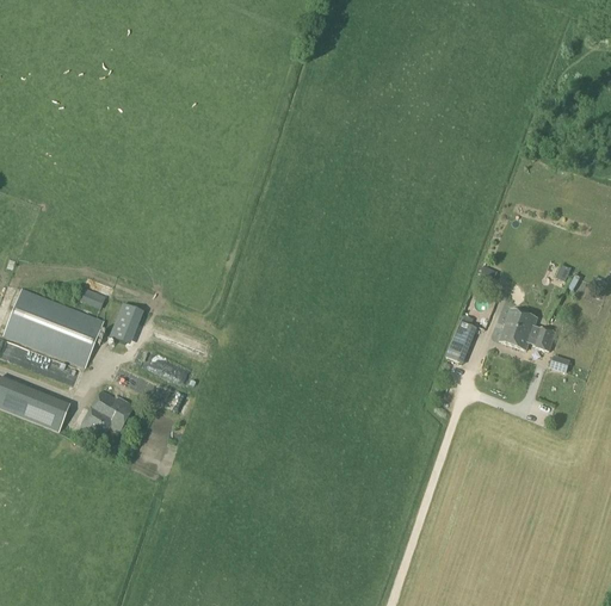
[(557,273),(567,278),(573,265),(562,261),(557,273)]
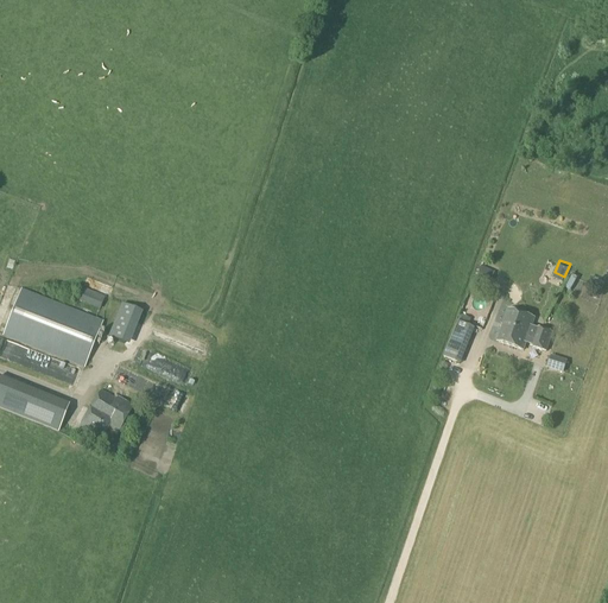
[(489,281),(494,268),(482,264),(476,277),(489,281)]
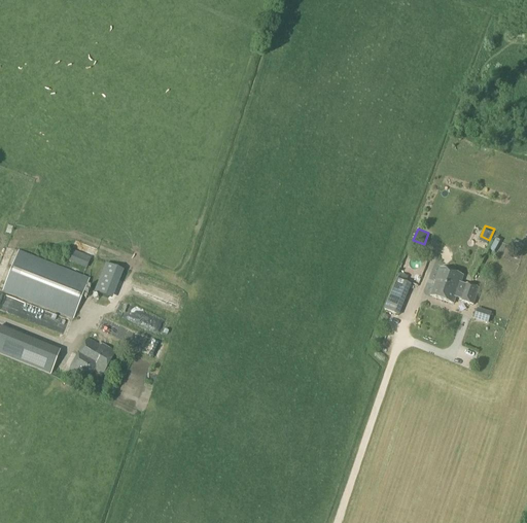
[(67,257),(86,266),(92,254),(71,247),(67,257)]
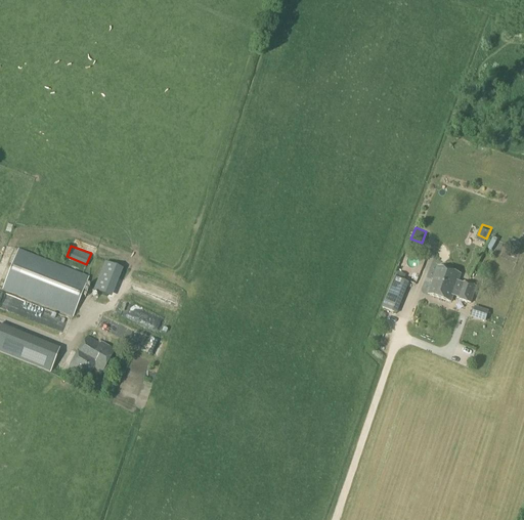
[(2,286),(73,313),(88,274),(18,247),(2,286)]
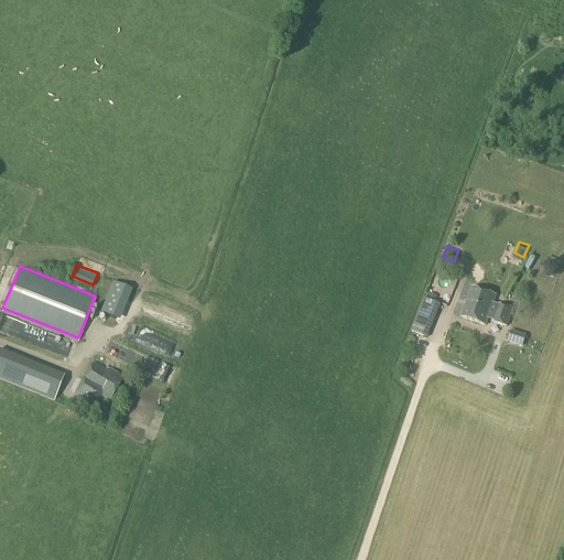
[(105,309),(117,313),(128,284),(117,280),(105,309)]
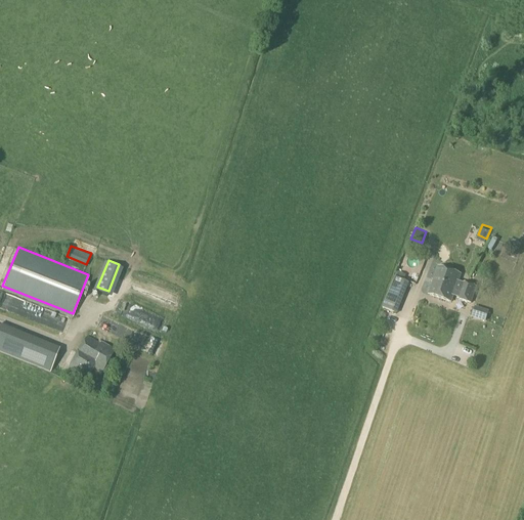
[(459,296),(471,300),(477,284),(465,278),(464,280),(457,278),(461,271),(438,263),(429,292),(450,299),(452,293),(459,295),(459,296)]
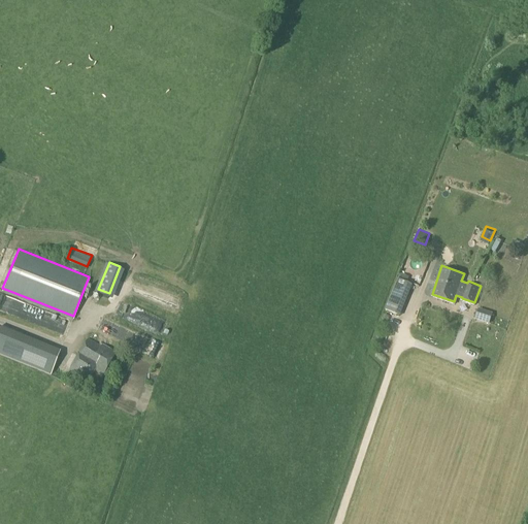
[(385,308),(396,313),(408,282),(406,281),(409,274),(401,271),(399,277),(397,277),(385,308)]
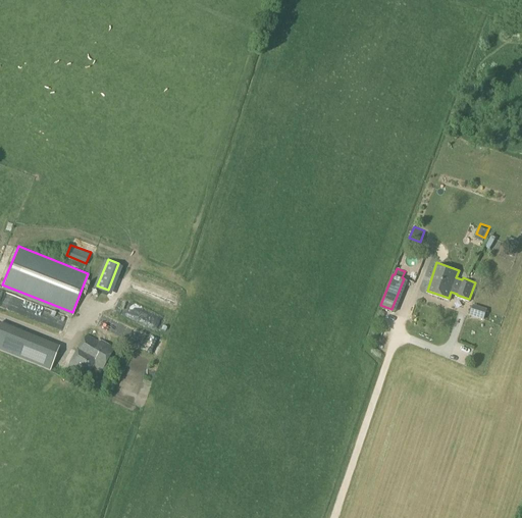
[(124,300),(124,309),(135,309),(135,300),(124,300)]
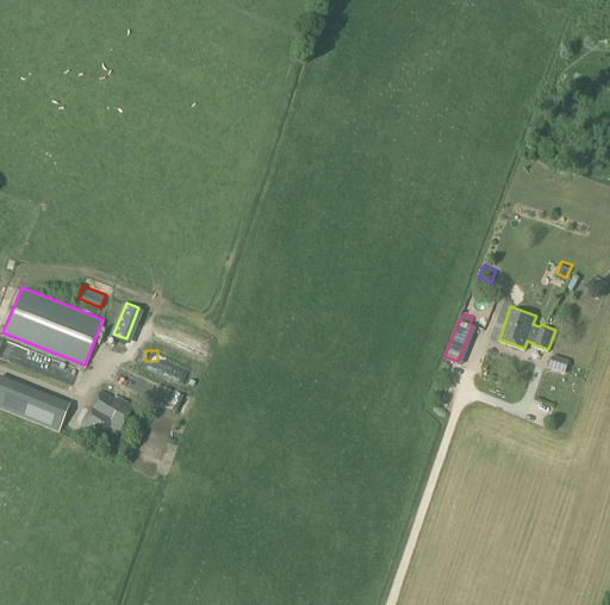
[(549,366),(566,372),(570,359),(554,354),(549,366)]
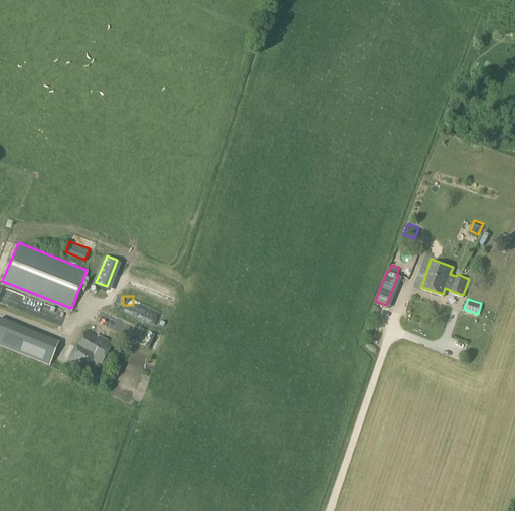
[(0,343),(49,364),(59,340),(0,316),(0,343)]
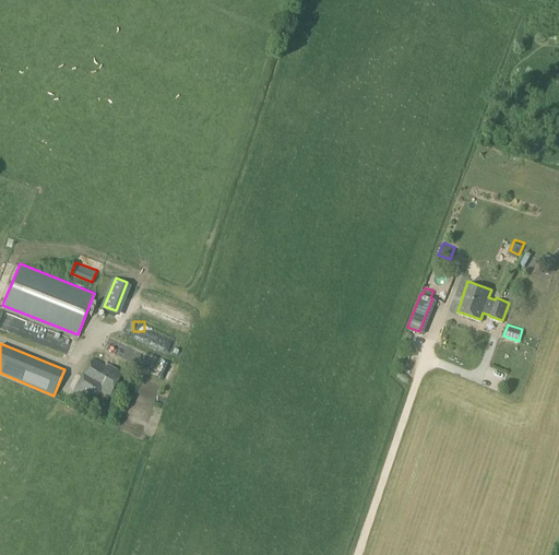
[(161,354),(155,372),(164,374),(169,356),(161,354)]
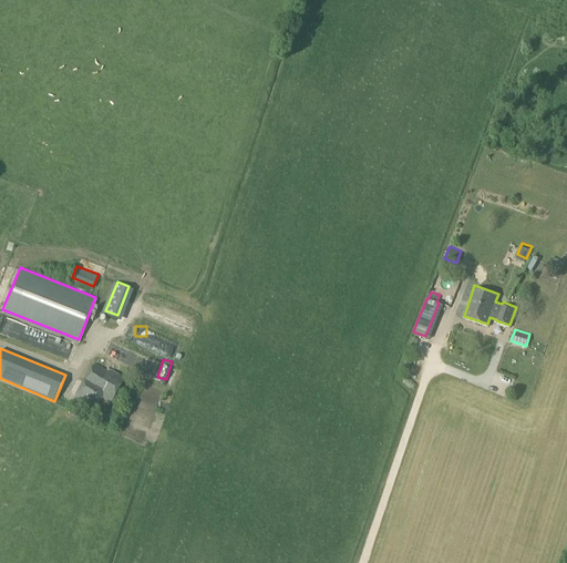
[(72,399),(92,410),(100,398),(109,403),(124,377),(110,368),(106,367),(106,368),(94,361),(72,399)]
